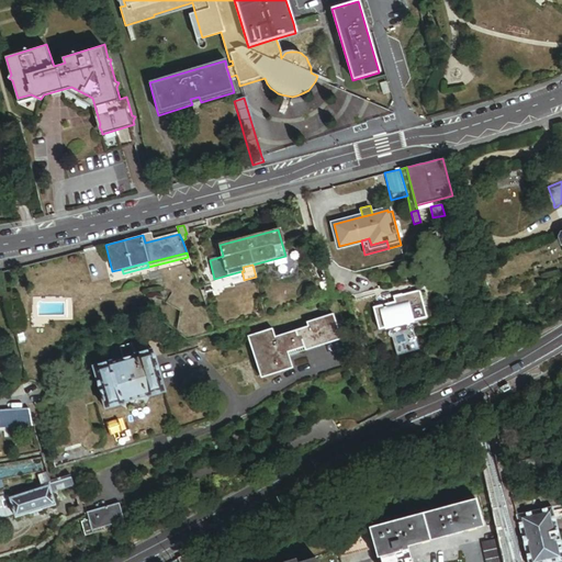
[(203,288),(206,298),(214,294),(211,284),(203,288)]
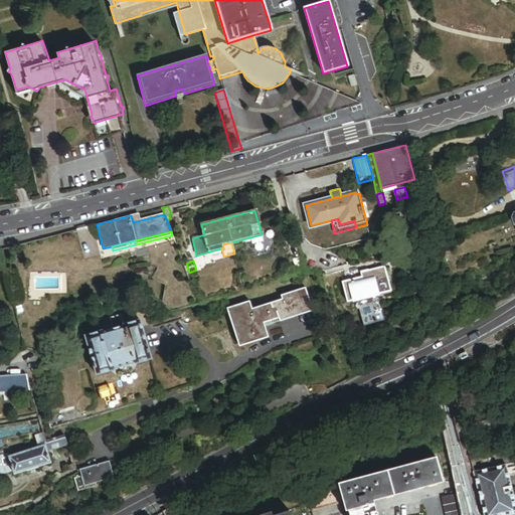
[(384,267),(360,273),(361,277),(342,282),(347,303),(357,300),(358,307),(379,301),(377,295),(391,292),(384,267)]
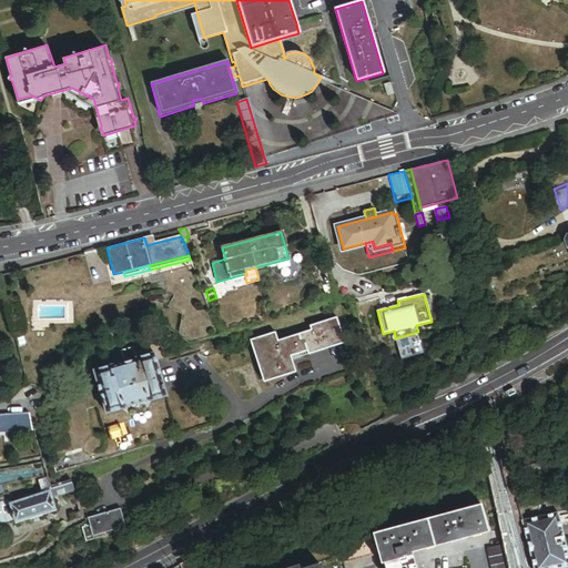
[(335,328),(333,320),(310,327),(312,332),(277,342),(275,333),(253,338),(261,365),(257,366),(261,379),(294,369),(290,357),(343,342),(340,327),(335,328)]
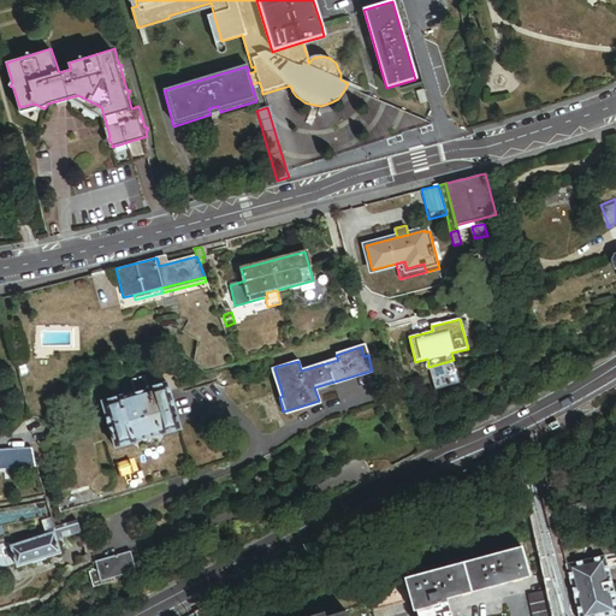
[(271,368),(279,397),(283,396),(274,367),(271,368)]
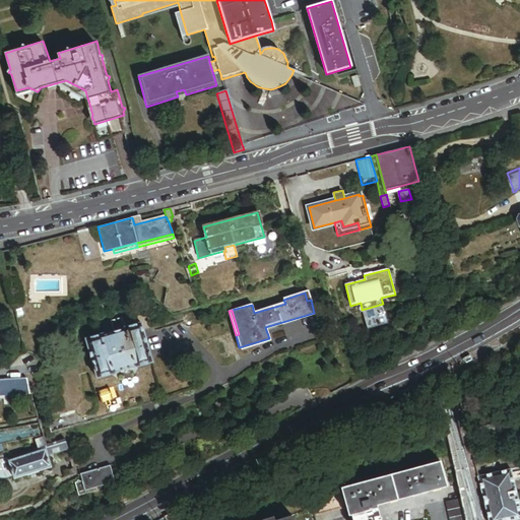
[(124,327),(125,327),(122,317),(111,321),(114,331),(124,328),(124,327)]
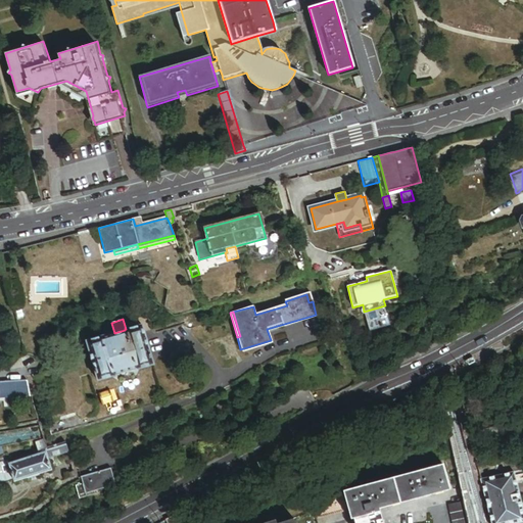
[(142,324),(126,329),(125,329),(125,330),(114,333),(104,337),(104,335),(87,340),(98,380),(115,375),(115,374),(136,367),(137,369),(154,364),(153,361),(146,338),(142,324)]
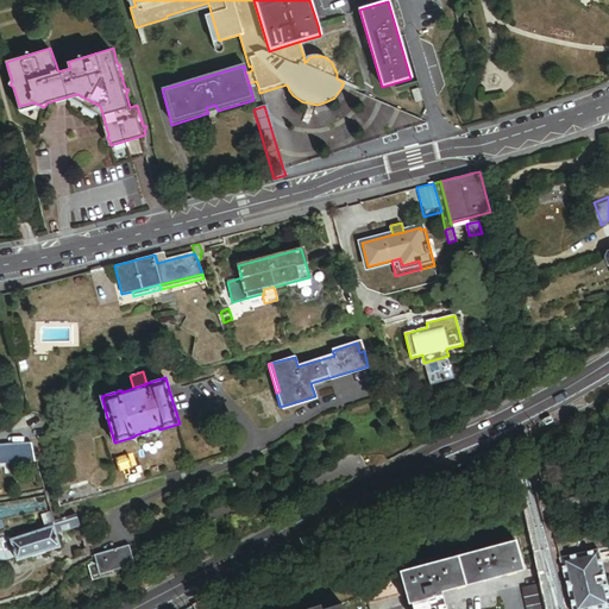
[(30,441),(4,445),(6,460),(32,457),(30,441)]
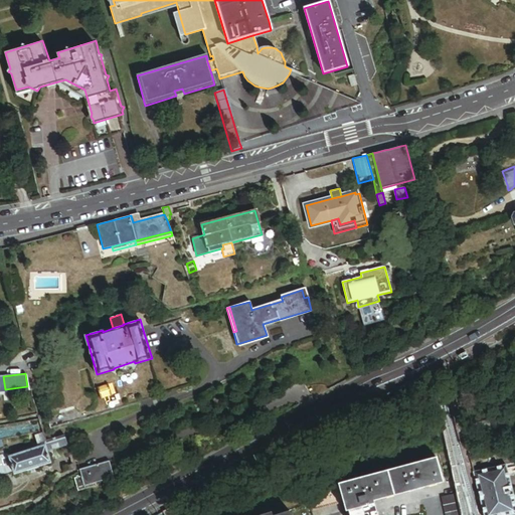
[(171,380),(159,385),(166,400),(178,395),(171,380)]
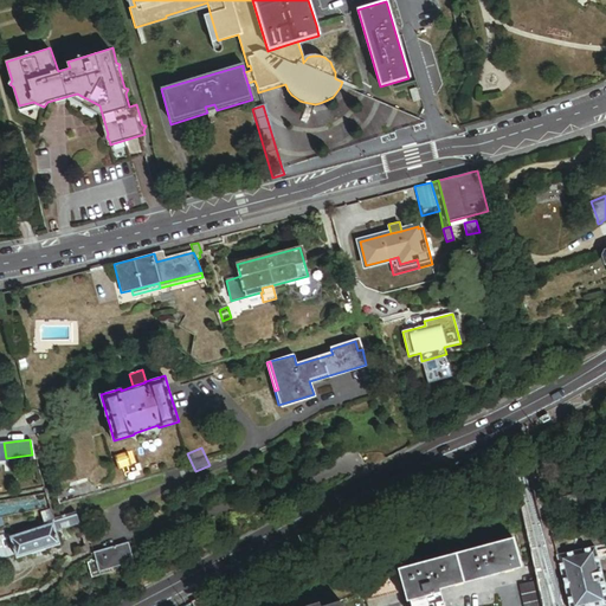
[(181,477),(195,471),(187,453),(173,459),(181,477)]
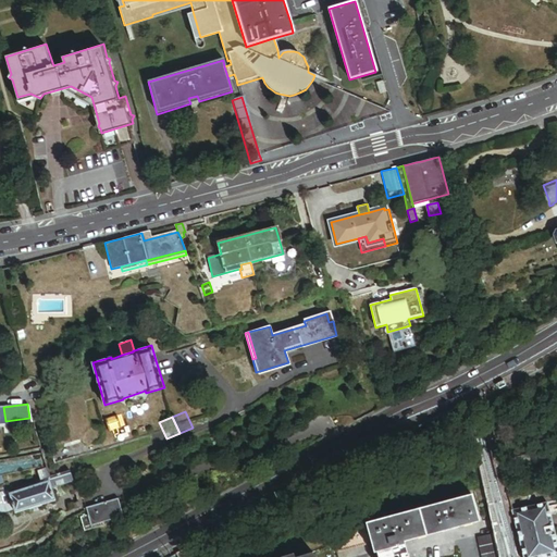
[(153,444),(166,438),(159,422),(147,428),(153,444)]
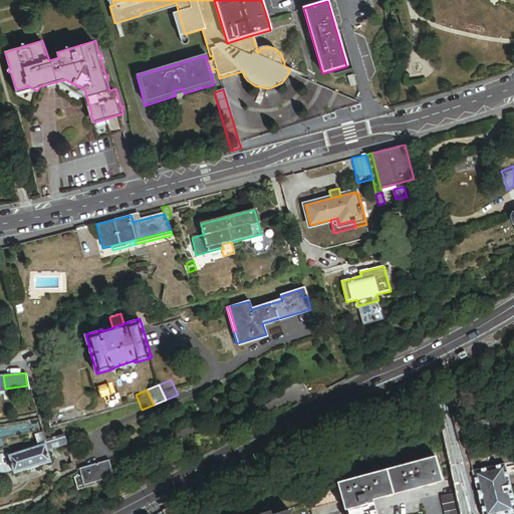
[(46,440),(43,430),(32,432),(35,444),(10,452),(10,455),(40,446),(39,446),(39,445),(40,444),(40,443),(41,443),(46,441),(46,440)]
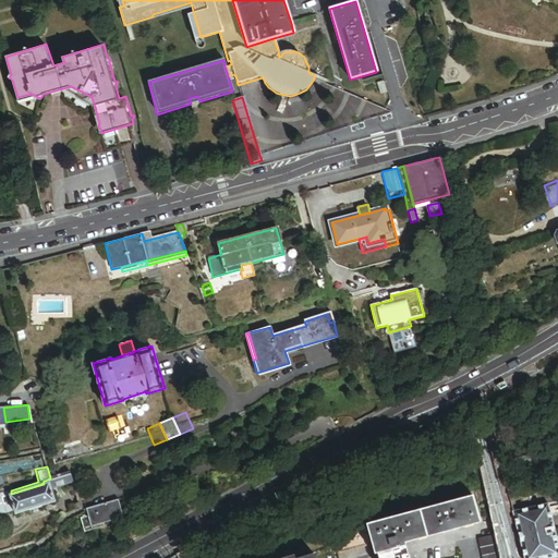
[(73,482),(70,471),(50,477),(50,478),(45,481),(44,481),(44,482),(43,483),(43,484),(44,484),(11,494),(15,509),(15,512),(28,509),(28,510),(31,509),(31,511),(33,511),(40,509),(40,508),(40,507),(41,506),(41,505),(55,500),(51,488),(73,482)]
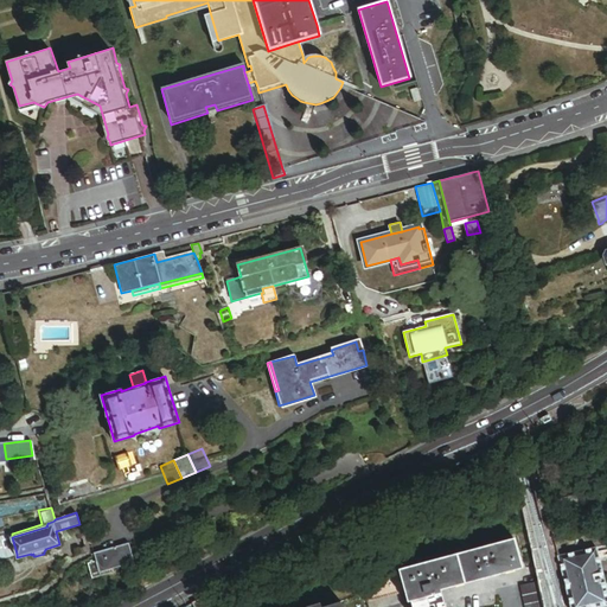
[(12,537),(12,534),(0,536),(0,557),(17,554),(12,537)]
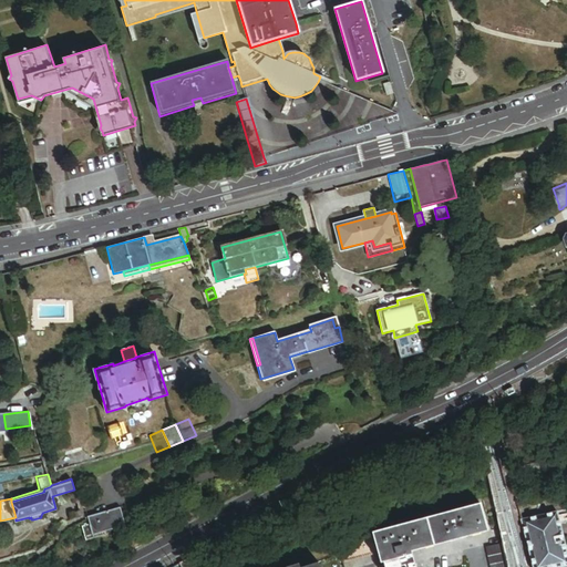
[(373,538),(378,555),(380,563),(384,562),(385,566),(412,566),(409,552),(488,531),(480,503),(372,534),(373,538)]
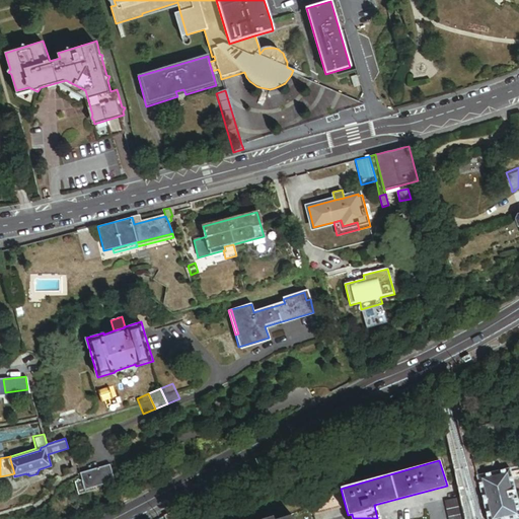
[(90,477),(83,479),(76,482),(79,492),(116,482),(110,464),(88,471),(90,477)]
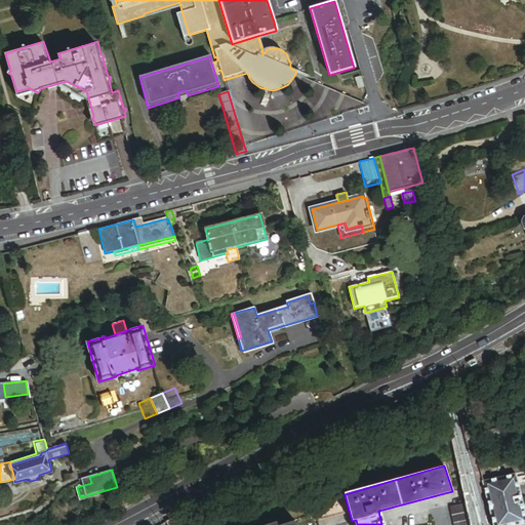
[(524,516),(516,474),(482,482),(492,524),(516,524),(524,523),(524,516)]
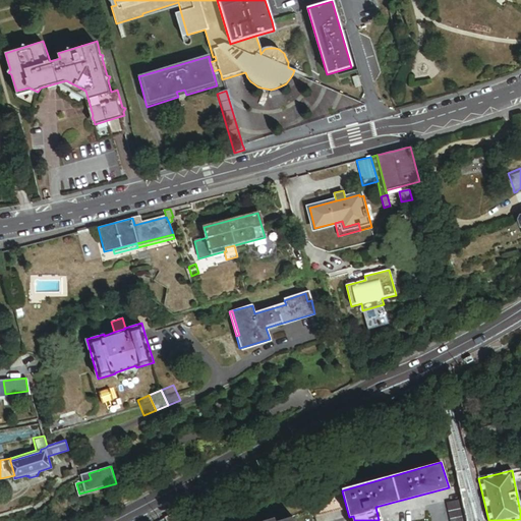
[(81,475),(83,481),(91,479),(89,473),(81,475)]
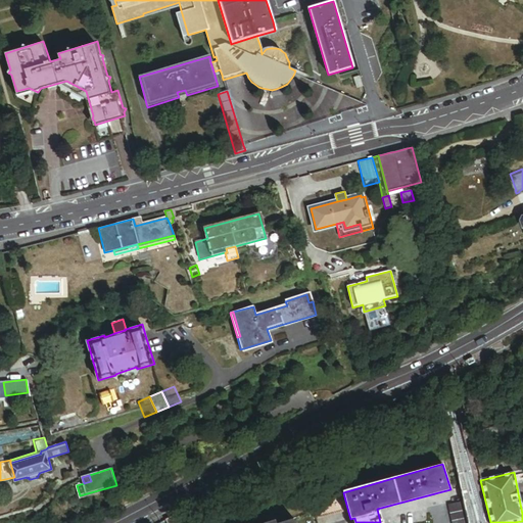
[(344,496),(312,505),(314,513),(317,520),(348,512),(344,496)]
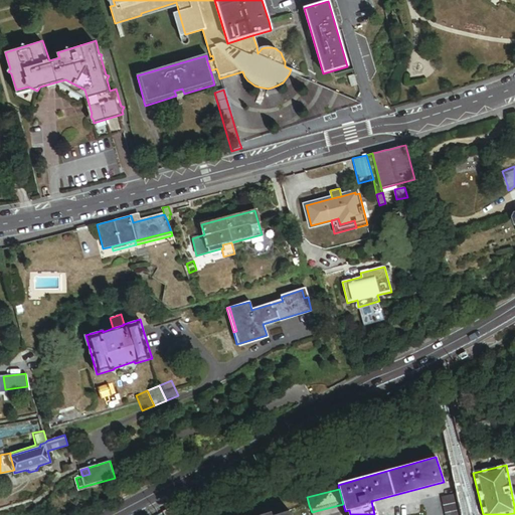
[(445,514),(460,514),(456,494),(441,497),(445,514)]
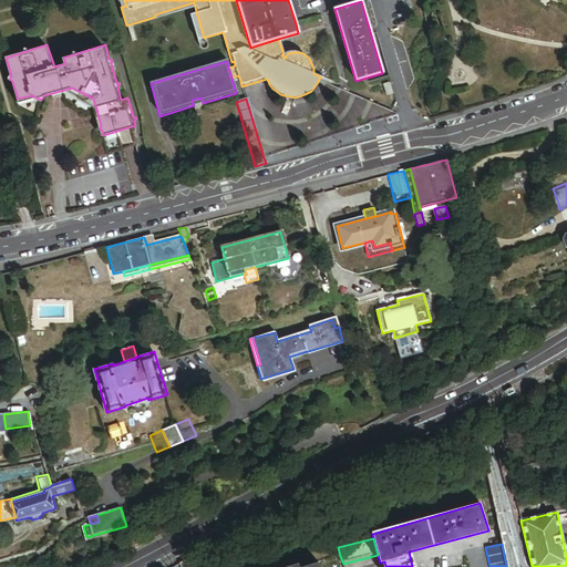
[(343,566),(343,564),(340,556),(300,566),(299,565),(290,566),(343,566)]
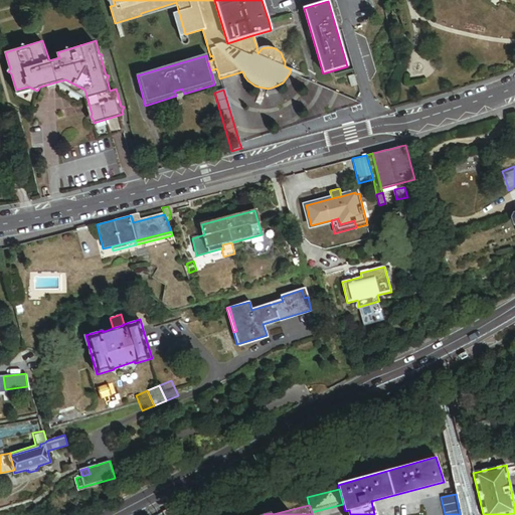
[(176,514),(172,506),(163,511),(164,514),(176,514)]
